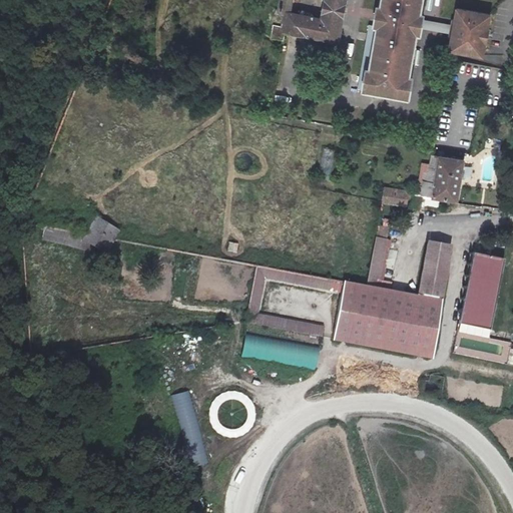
[(281,0),(279,12),(288,14),(285,27),(285,31),(339,41),(345,0),(281,0)]
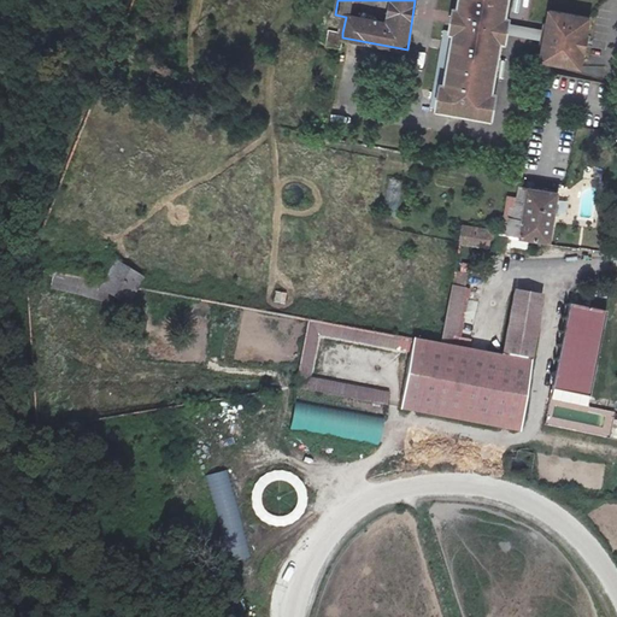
[(510,31),(511,23),(512,16),(509,15),(511,0),(463,0),(462,6),(458,6),(453,30),(458,30),(448,83),(445,82),(440,106),(495,116),(499,90),(495,90),(504,39),(509,40),(510,31)]
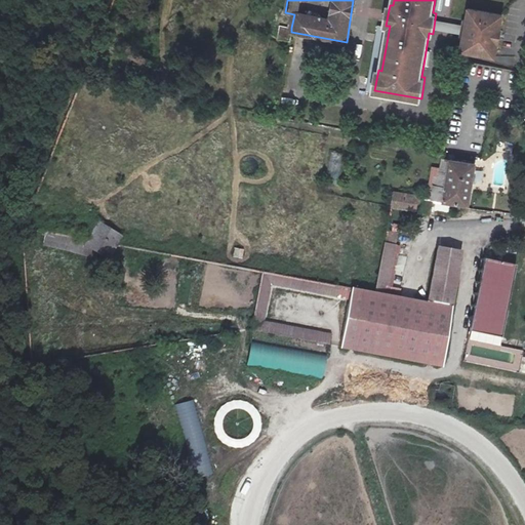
[(465,25),(463,32),(462,38),(466,39),(463,50),(497,56),(505,13),(472,7),(470,19),(466,18),(465,25)]
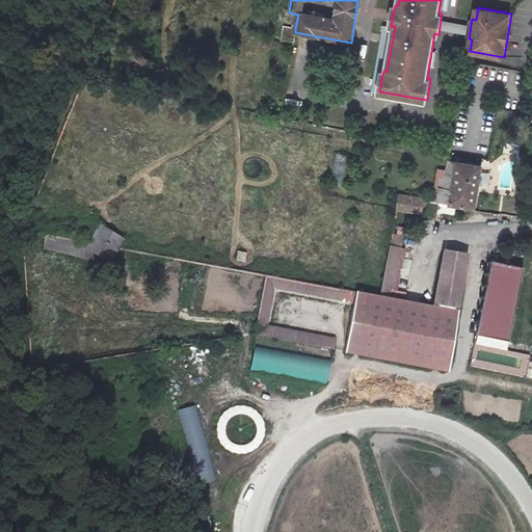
[(440,27),(470,32),(471,25),(441,20),(440,27)]
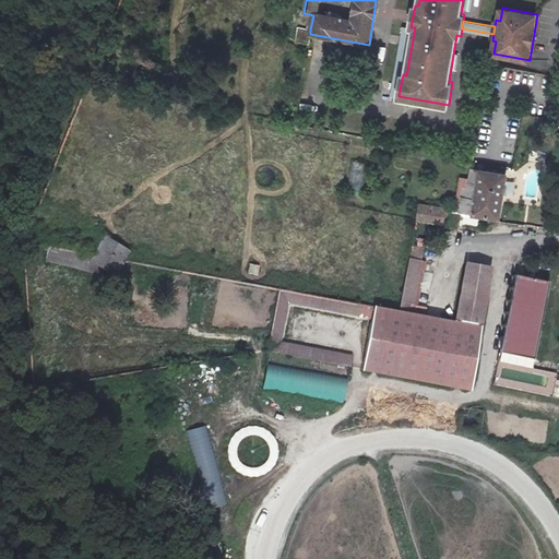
[(310,34),(310,30),(298,27),(295,42),(308,44),(310,34)]
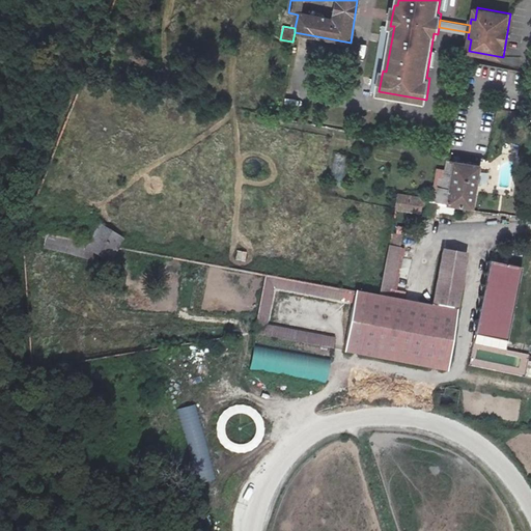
[(328,187),(343,189),(350,156),(334,152),(328,187)]
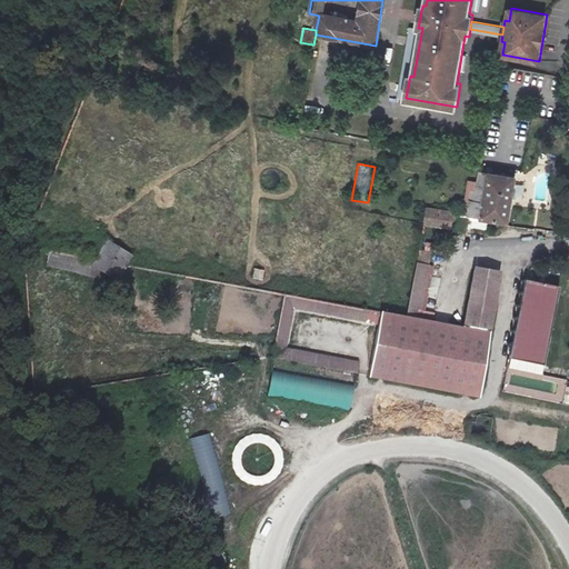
[(469,210),(463,209),(463,215),(463,216),(480,218),(507,222),(515,177),(480,171),(478,182),(475,202),(470,202),(469,210)]
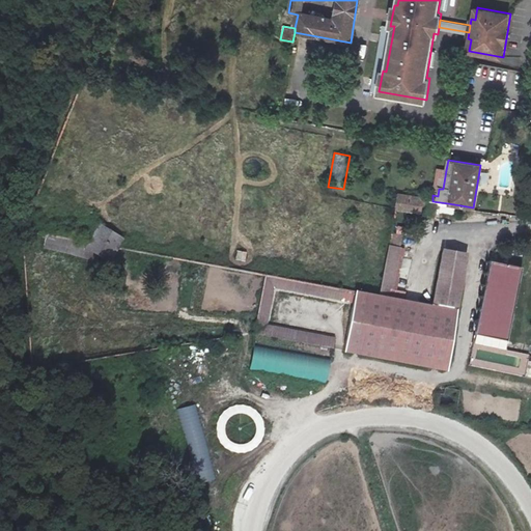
[(437,169),(432,195),(438,196),(439,189),(443,189),(446,170),(437,169)]
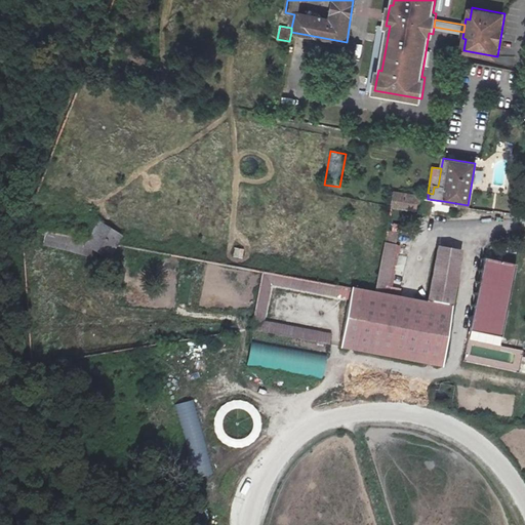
[(392,206),(416,211),(418,196),(395,191),(392,206)]
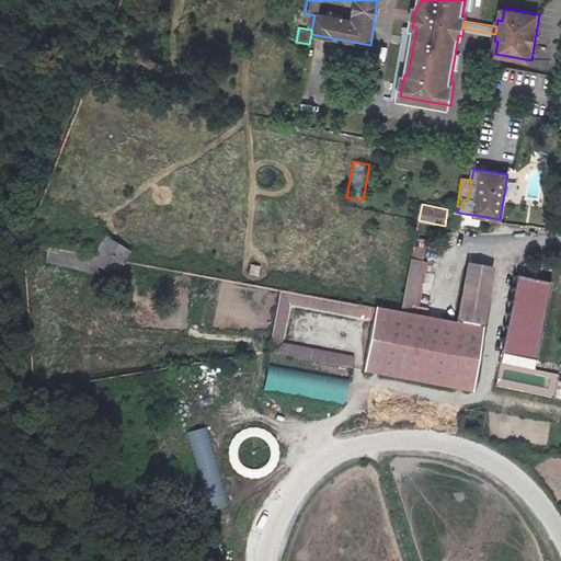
[(94,258),(71,252),(69,267),(101,276),(104,268),(115,275),(123,262),(128,253),(105,239),(94,258)]
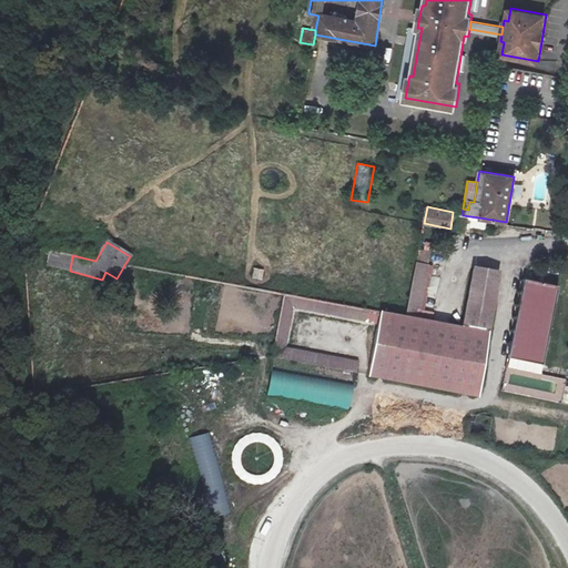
[(419,250),(416,264),(427,266),(429,252),(419,250)]
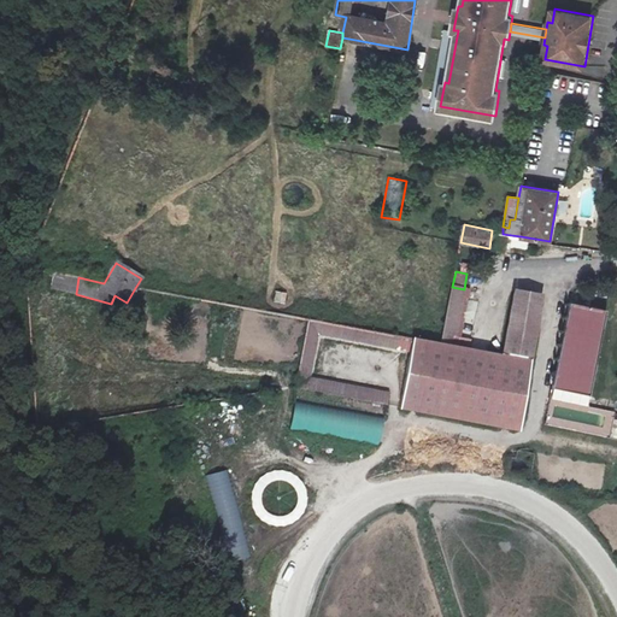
[(76,294),(78,277),(53,272),(51,289),(76,294)]
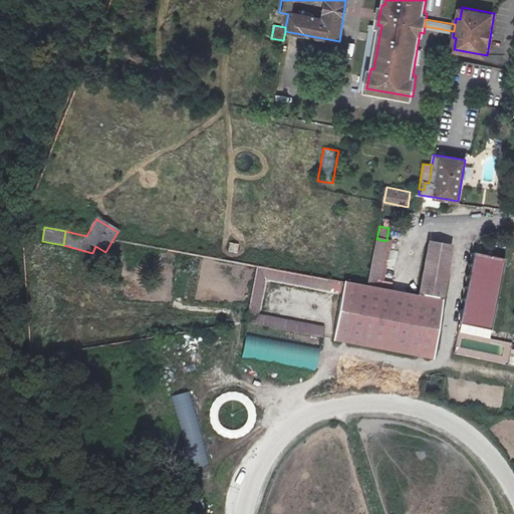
[(376,239),(366,288),(376,290),(387,241),(376,239)]
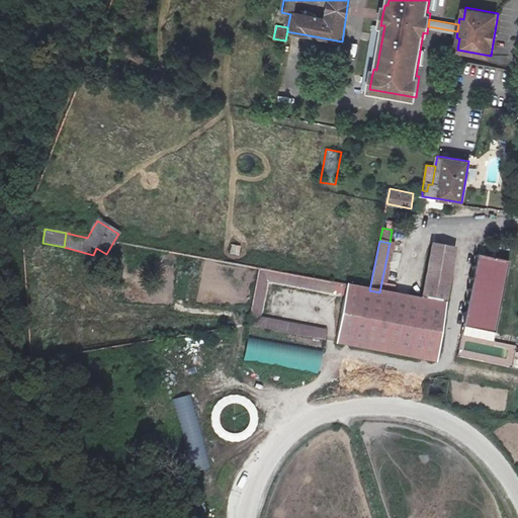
[(231,253),(238,254),(239,248),(233,246),(231,253)]
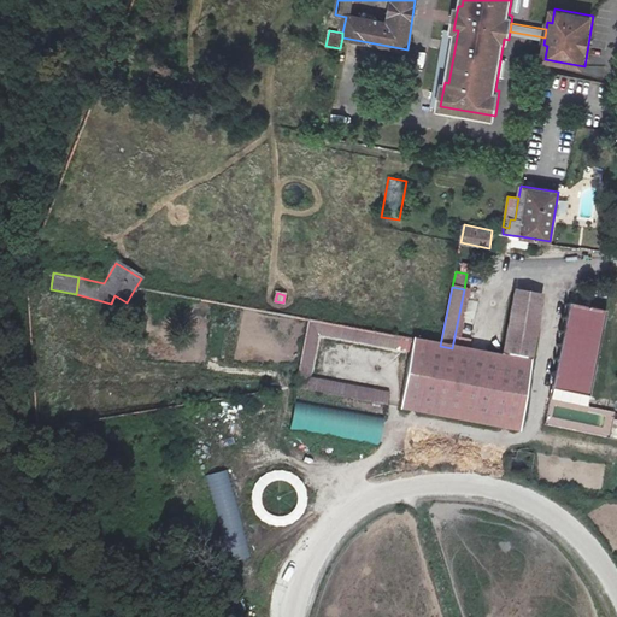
[(513,293),(507,329),(535,334),(541,298),(513,293)]
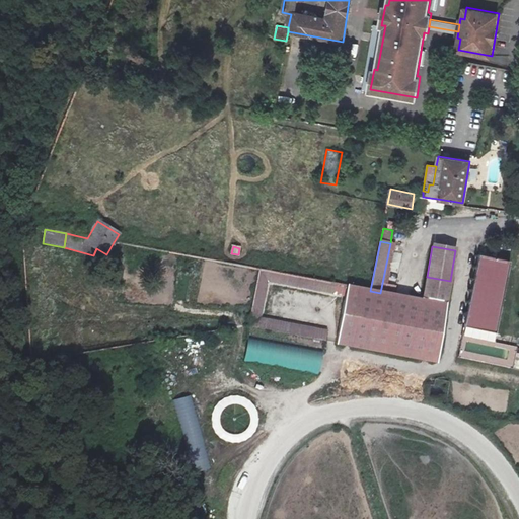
[(166,264),(180,265),(181,253),(167,252),(166,264)]
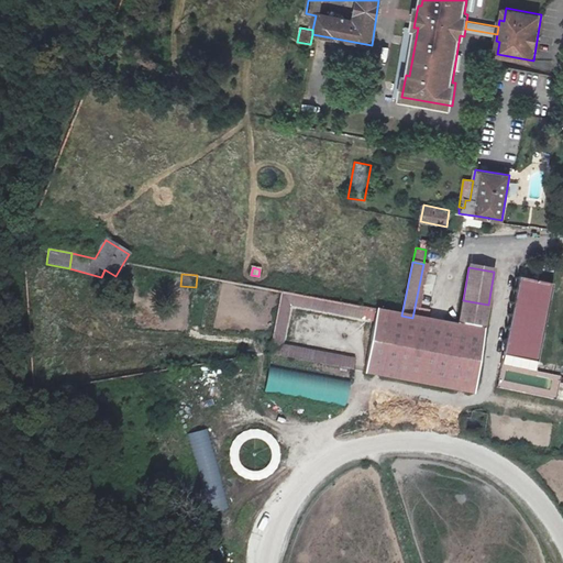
[(504,355),(538,362),(553,284),(519,277),(504,355)]
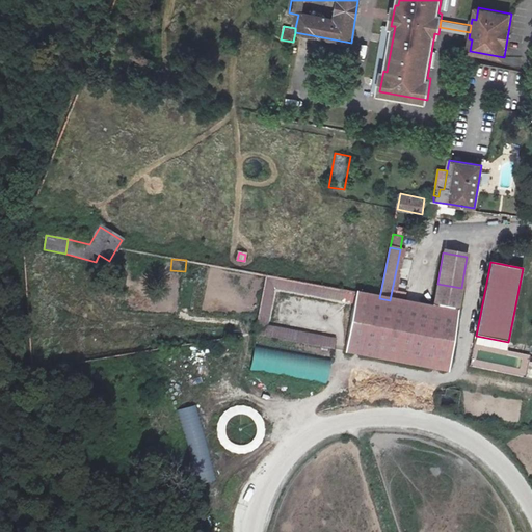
[(353,303),(355,294),(355,293),(267,276),(256,335),(335,349),(336,339),(267,326),(274,288),(353,303)]
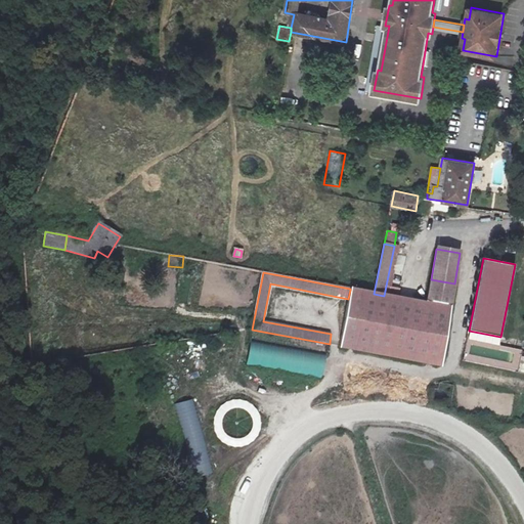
[(350,290),(348,299),(340,346),(441,364),(450,308),(454,284),(431,279),(427,303),(384,296),(374,294),(350,290)]
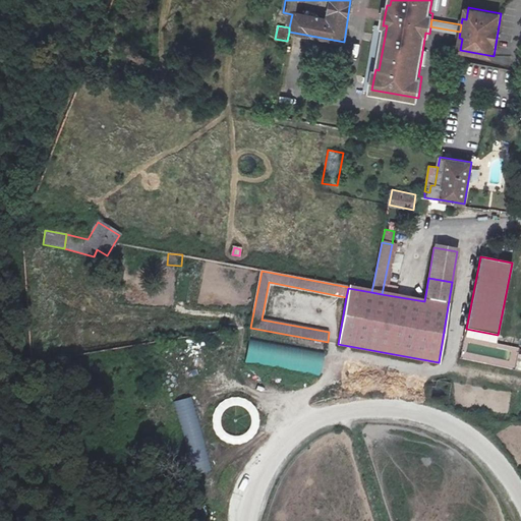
[(245,364),(322,374),(325,351),(248,341),(245,364)]
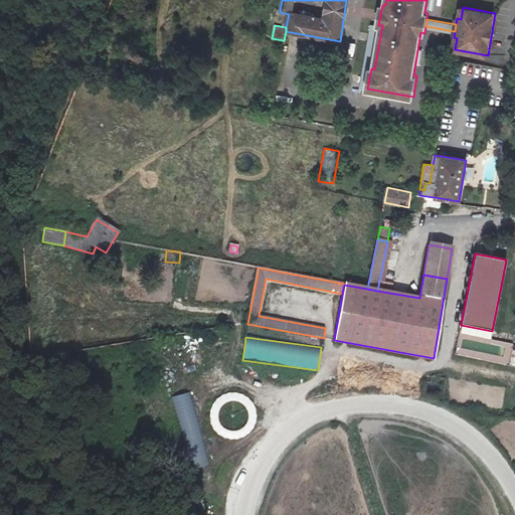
[(191,392),(172,396),(189,469),(208,465),(191,392)]
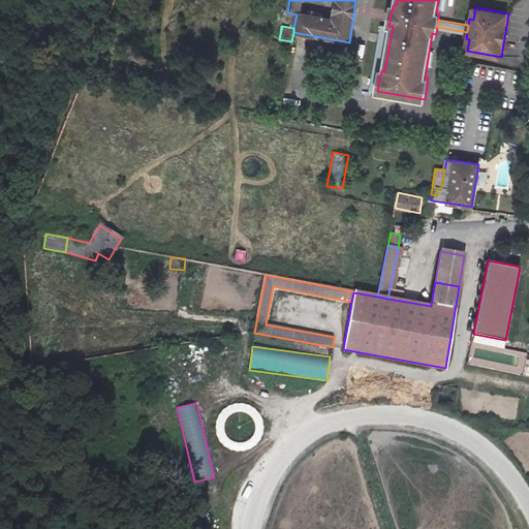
[(260,415),(254,416),(256,432),(262,431),(260,415)]
